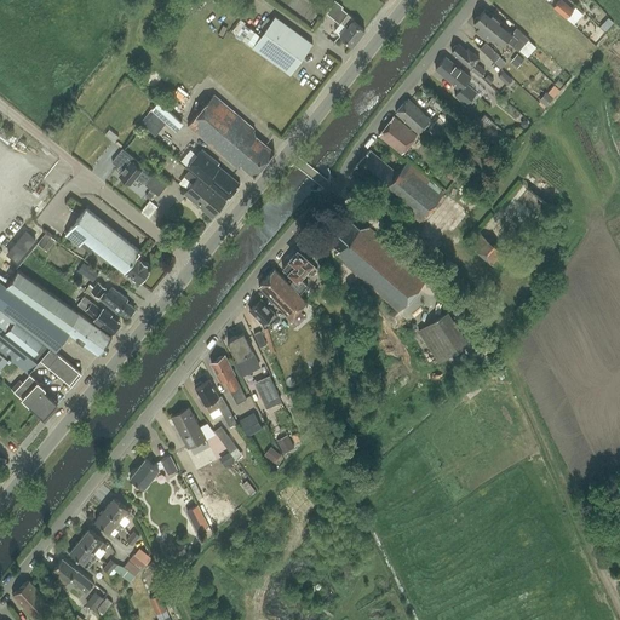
[(340,36),(350,45),(352,46),(365,30),(363,29),(361,28),(362,28),(354,21),(355,19),(343,9),(344,7),(334,0),(331,0),(323,10),(340,23),(334,32),(340,36)]
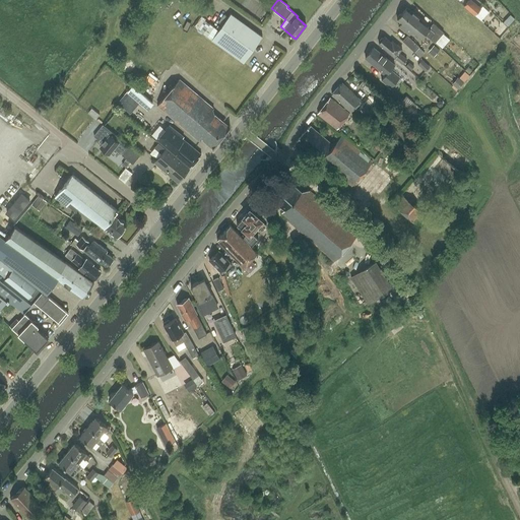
[(470,0),(465,7),(475,16),(475,15),(481,8),(470,0)]
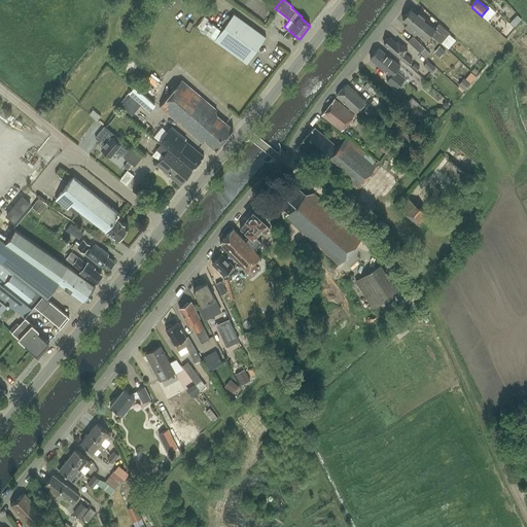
[(438,24),(436,28),(413,8),(408,13),(427,30),(429,28),(432,32),(435,29),(441,33),(437,36),(440,37),(438,38),(443,42),(450,33),(438,24)]
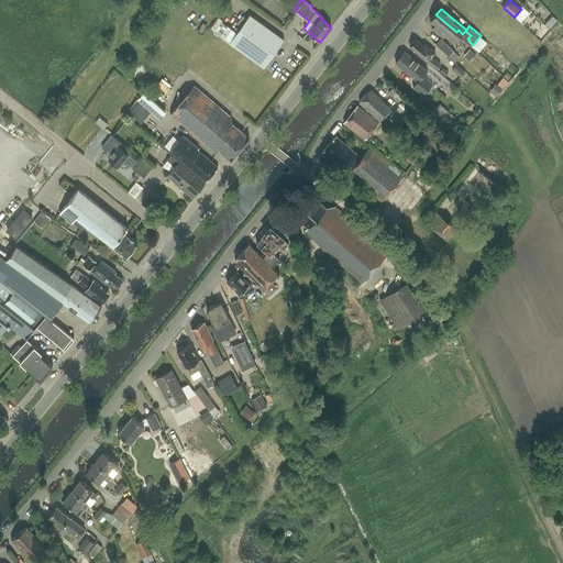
[(548,19),(555,25),(561,20),(553,12),(548,19)]
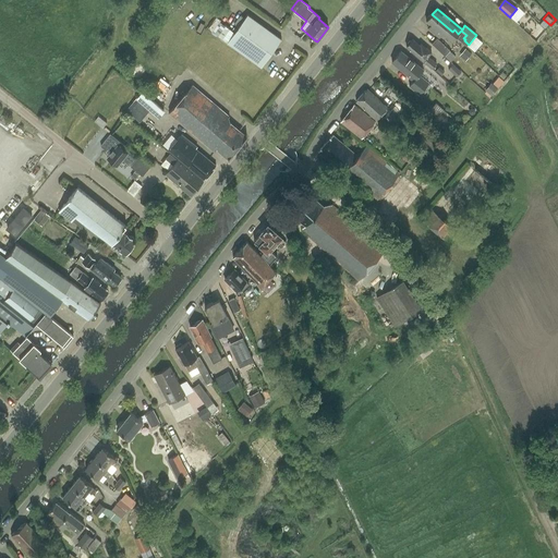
[(466,47),(469,45),(464,40),(465,39),(463,38),(466,35),(461,31),(458,34),(455,29),(452,32),(432,14),(426,21),(432,25),(431,27),(440,36),(441,34),(451,43),(456,37),(466,47)]
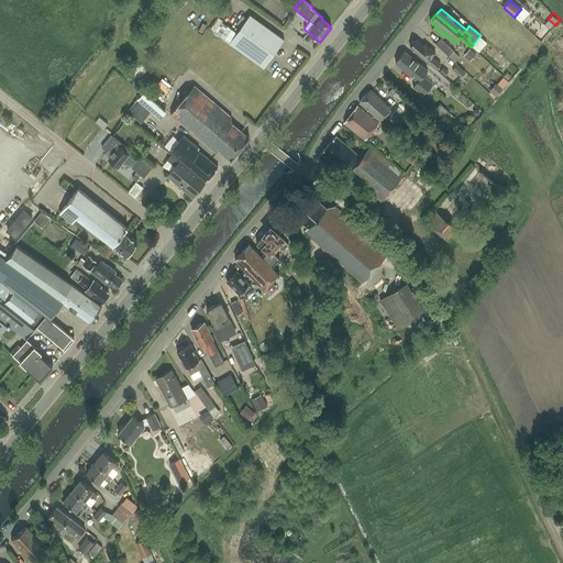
[(284,40),(250,15),(229,43),(264,68),(284,40)]
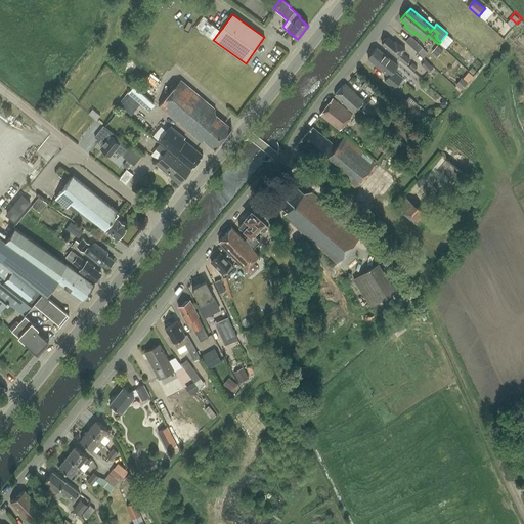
[(388,37),(382,44),(406,64),(410,59),(402,53),(405,49),(396,41),(394,42),(388,37)]
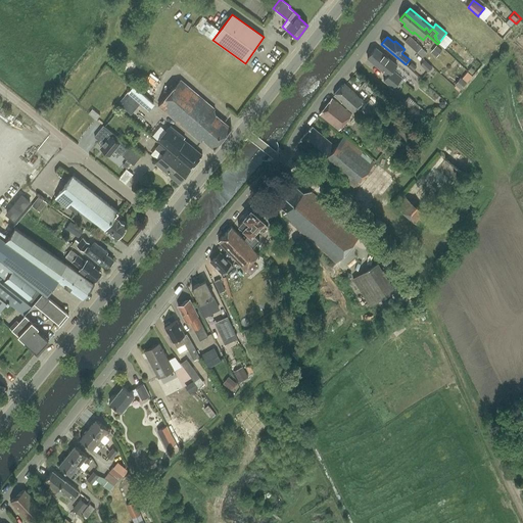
[(406,42),(417,53),(422,48),(410,37),(406,42)]
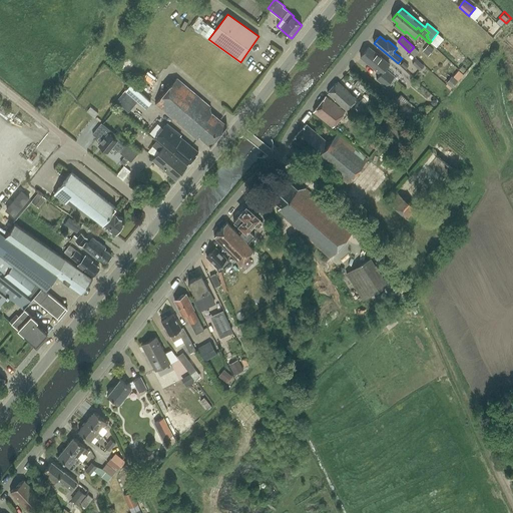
[(386,87),(394,76),(385,69),(389,64),(369,47),(361,57),(381,73),(376,79),(386,87)]
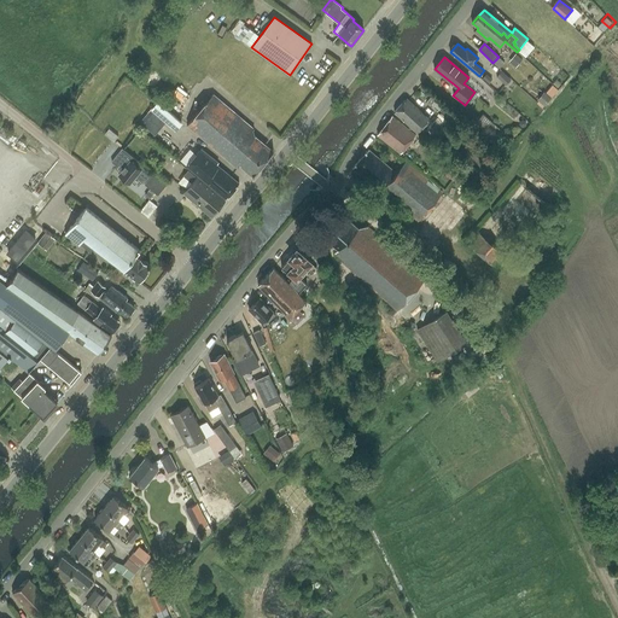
[(497,77),(506,85),(511,80),(502,71),(497,77)]
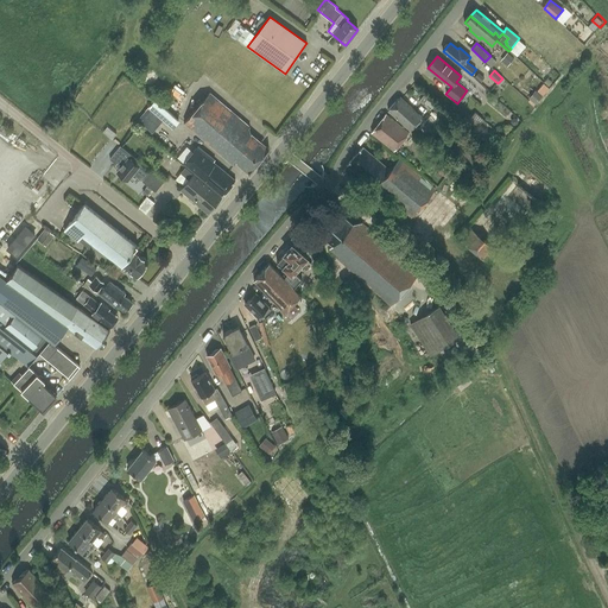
[(543,96),(549,89),(544,84),(538,92),(543,96)]
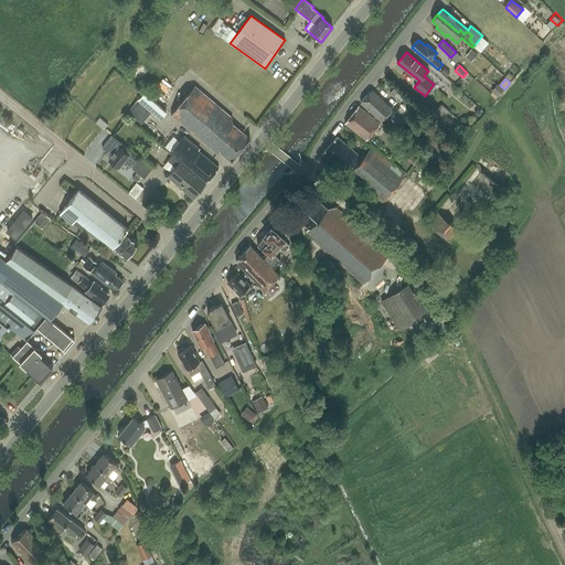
[(232,161),(247,142),(249,139),(233,124),(232,119),(232,118),(195,86),(171,115),(217,153),(220,151),(230,160),(232,161)]
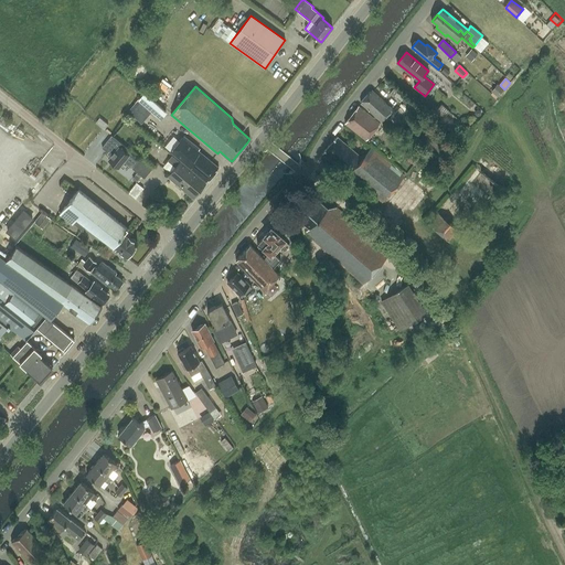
[(498,97),(503,91),(499,86),(492,93),(498,97)]
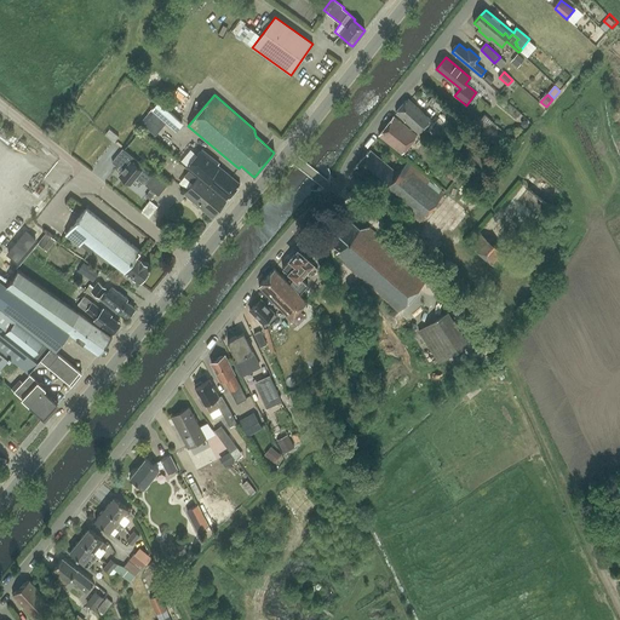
[(408,99),(396,113),(419,133),(430,120),(408,99)]
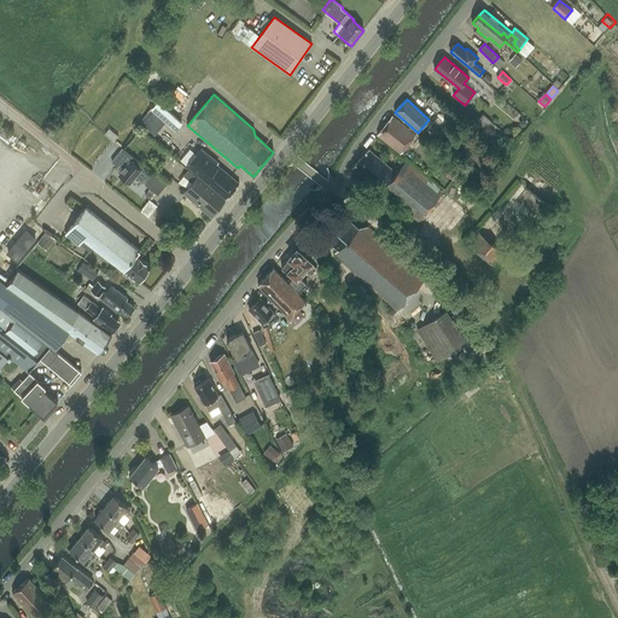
[(157,101),(157,103),(140,123),(155,135),(167,122),(175,129),(181,122),(157,101)]
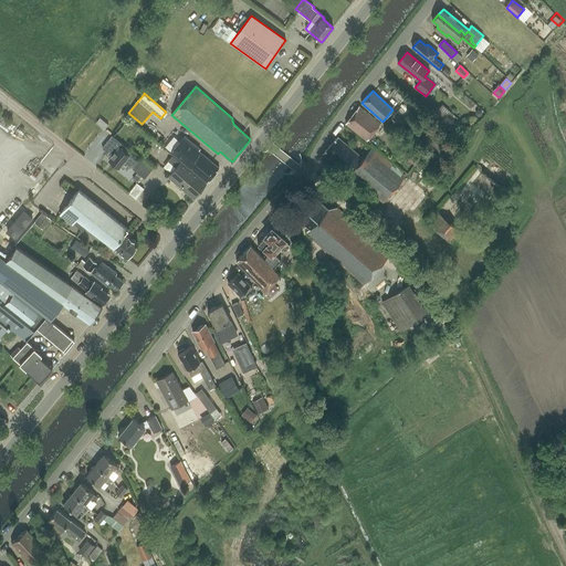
[(442,104),(433,114),(460,137),(469,128),(442,104)]
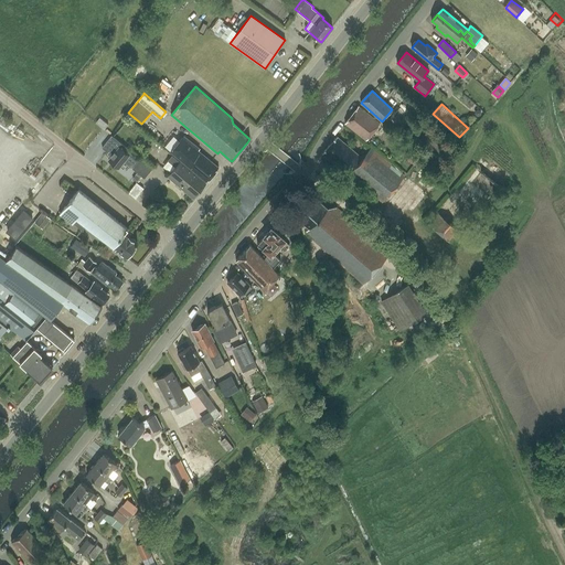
[(359,106),(344,124),(365,140),(380,124),(359,106)]
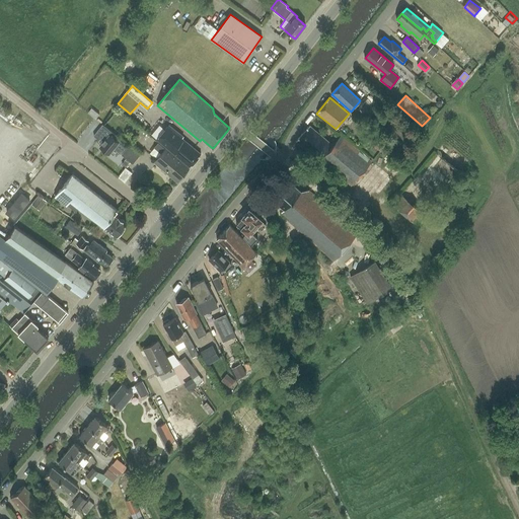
[(368,117),(373,112),(364,102),(358,108),(368,117)]
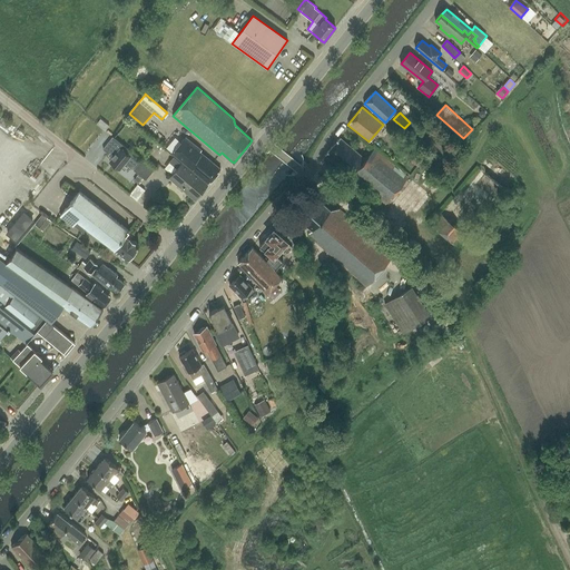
[(133,169),(139,160),(131,154),(133,153),(114,137),(111,139),(102,149),(108,154),(106,156),(111,159),(109,161),(120,169),(125,163),(133,169)]
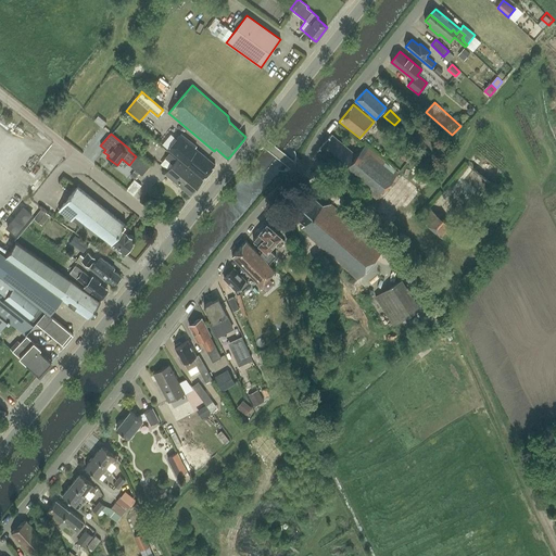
[(204,179),(215,165),(196,149),(197,147),(181,134),(168,149),(204,179)]
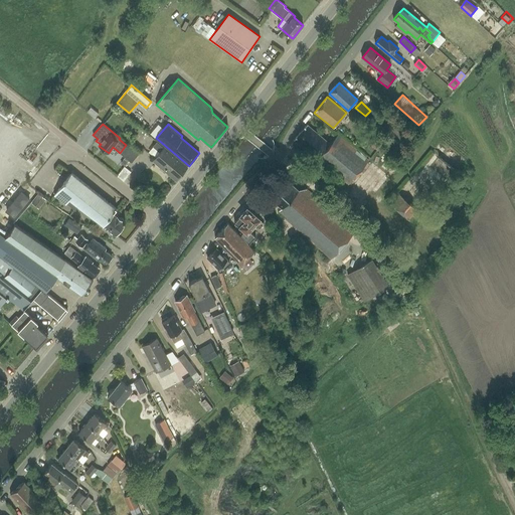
[(307,125),(295,140),(349,184),(368,160),(338,135),(330,145),(307,125)]
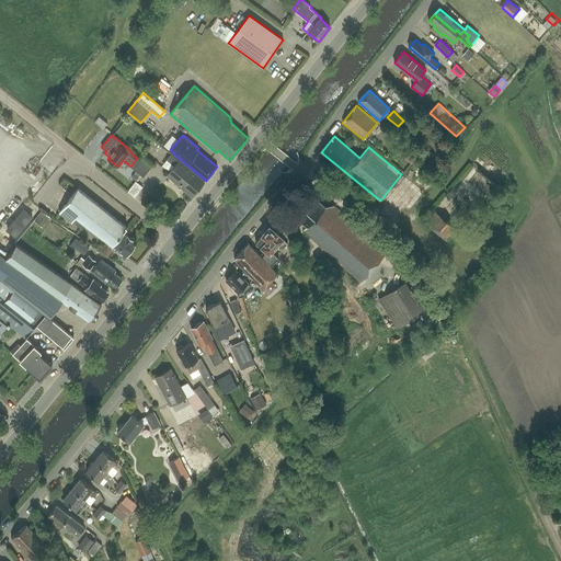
[(169,172),(167,175),(193,196),(204,182),(171,155),(167,159),(168,160),(174,165),(169,172)]
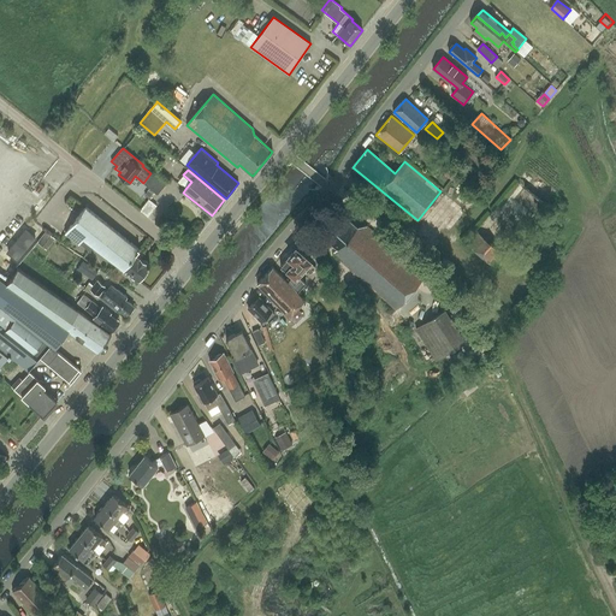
[(158,195),(167,182),(155,171),(144,184),(158,195)]
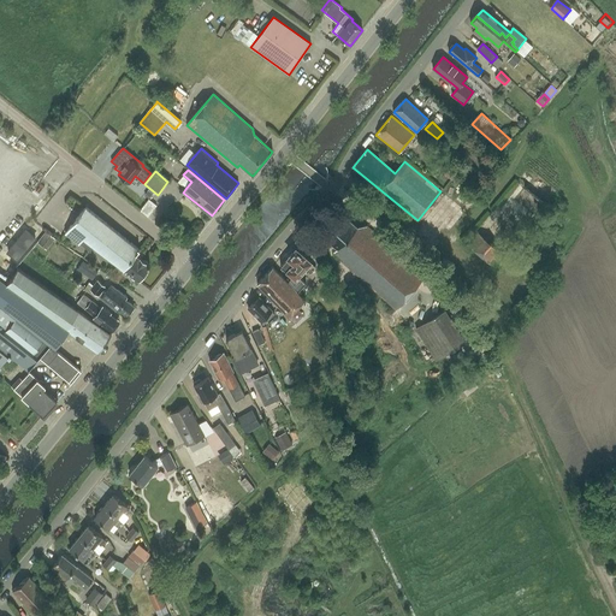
[(148,217),(157,206),(149,200),(140,211),(148,217)]
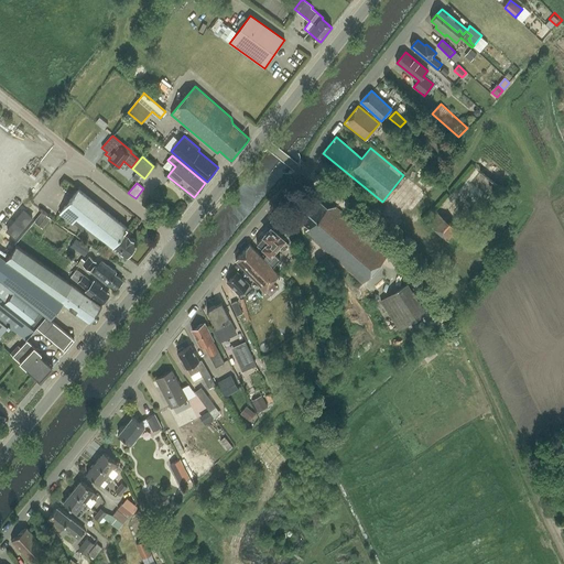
[(86,226),(125,256),(126,258),(137,243),(123,232),(127,228),(78,190),(60,214),(72,224),(73,223),(83,230),(86,226)]
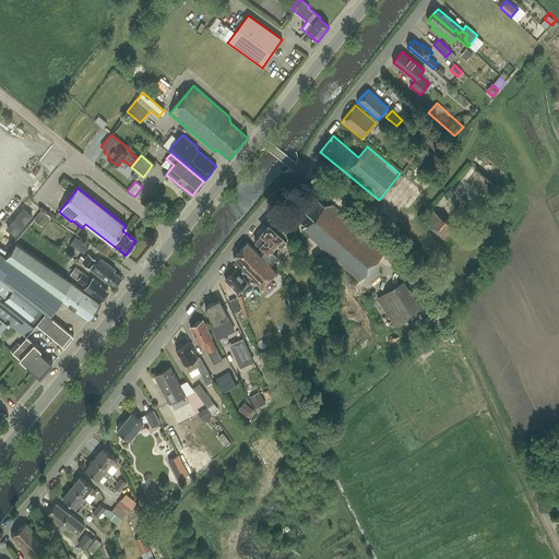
[(309,193),(292,212),(306,225),(304,228),(311,235),(310,237),(359,281),(385,252),(332,205),(331,205),(323,205),(309,193)]
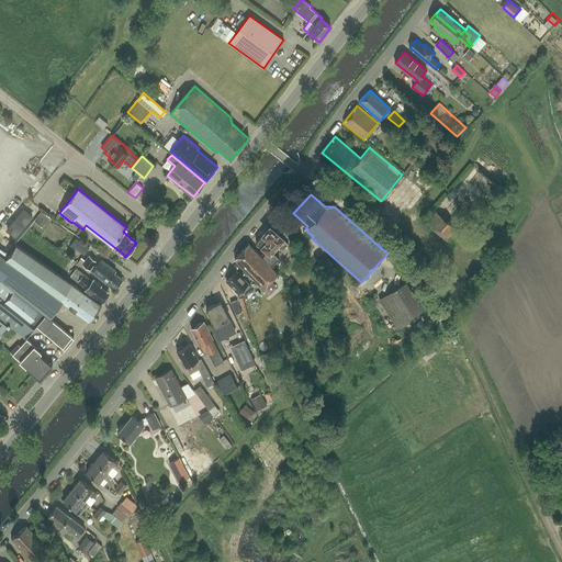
[(43,212),(35,222),(43,228),(51,217),(43,212)]
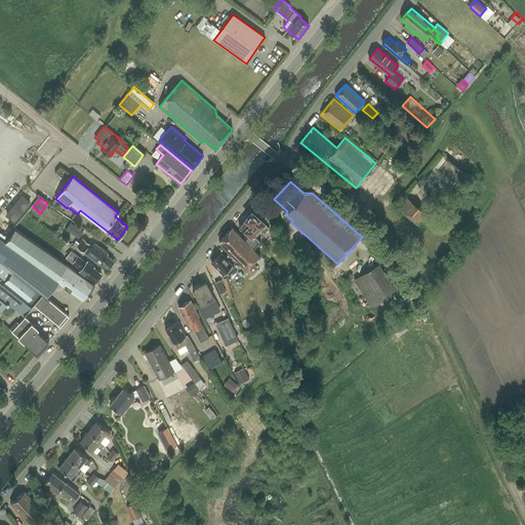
[(427,200),(412,207),(421,226),(436,217),(427,200)]
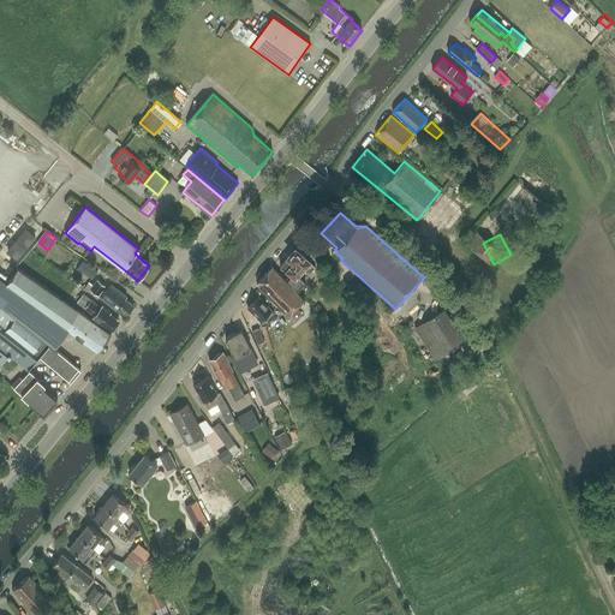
[(288,256),(280,266),(291,275),(287,280),(298,291),(305,282),(298,275),(311,262),(296,248),(294,249),(291,249),(288,251),(288,256)]
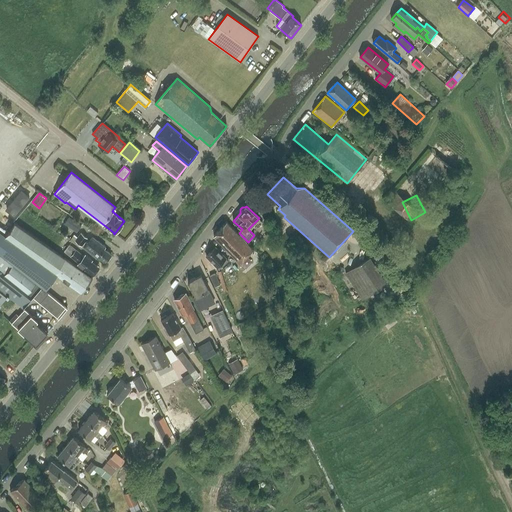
[(77,233),(82,225),(69,217),(64,224),(77,233)]
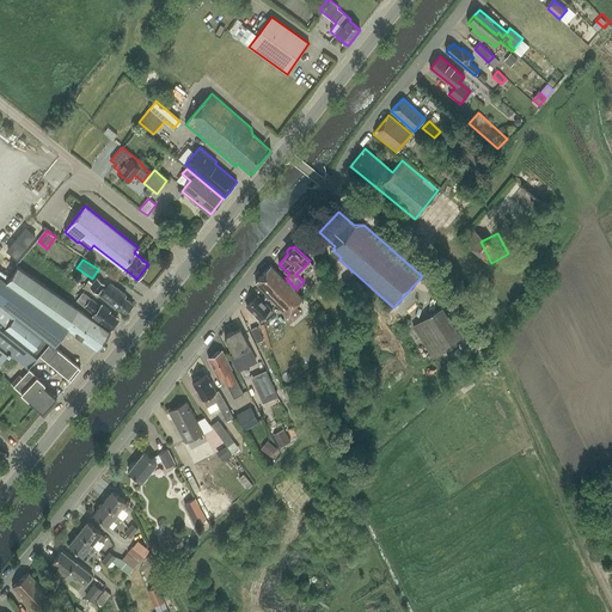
[(271,265),(268,269),(256,282),(287,314),(303,298),(271,265)]
